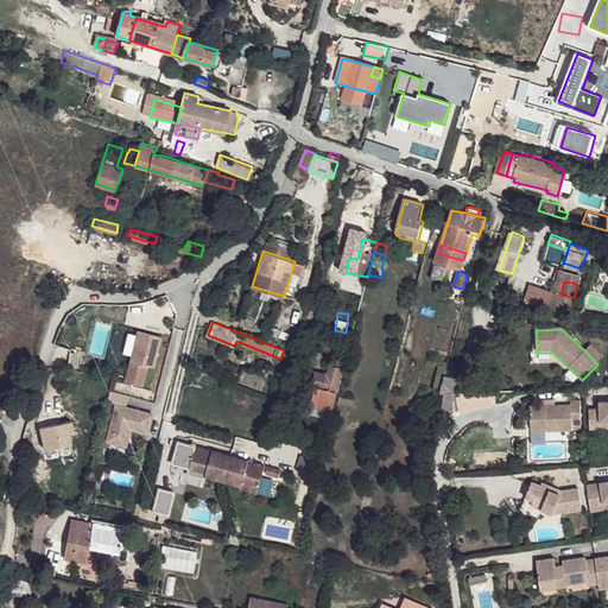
[(137,333),(124,382),(141,387),(146,366),(152,368),(160,337),(137,333)]
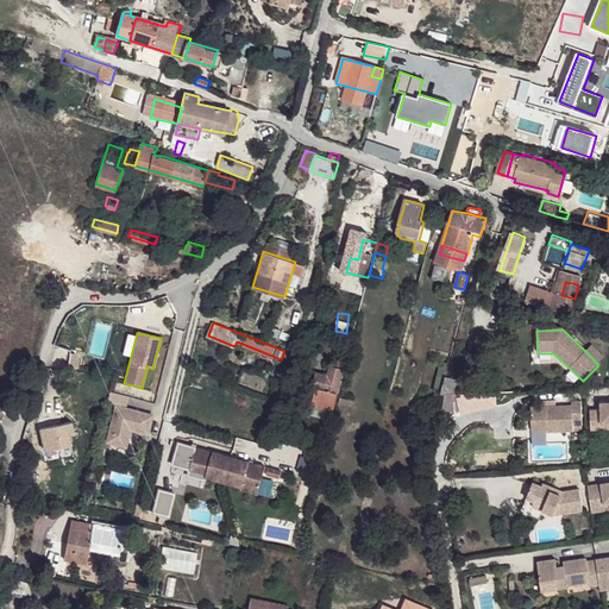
[(591,347),(586,352),(598,365),(604,359),(591,347)]
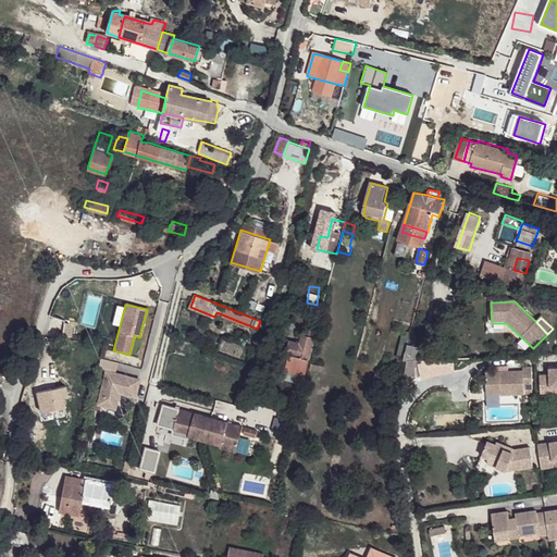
[(304,337),(302,337),(300,345),(291,342),(287,355),(289,356),(285,370),(304,374),(313,341),(312,339),(316,330),(307,327),(304,337)]
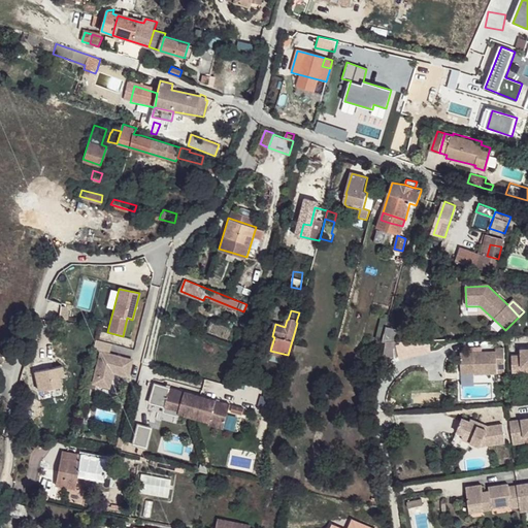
[(400,335),(386,332),(382,348),(385,347),(398,345),(400,335)]
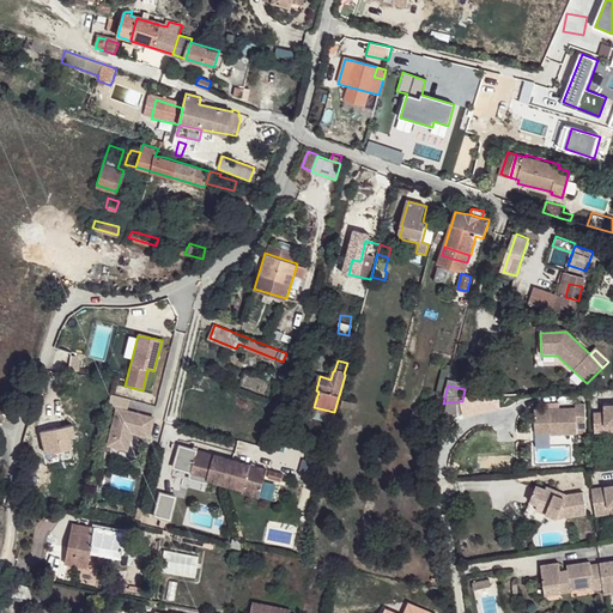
[(462,401),(447,402),(444,419),(460,422),(462,401)]
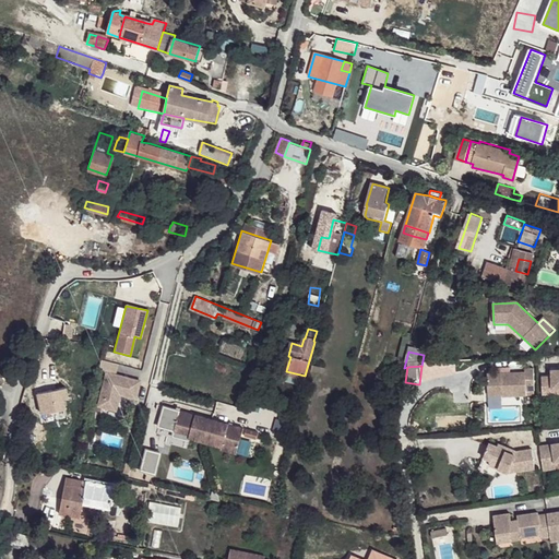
[(543,377),(543,393),(551,393),(551,387),(558,387),(558,368),(551,369),(551,376),(543,377)]
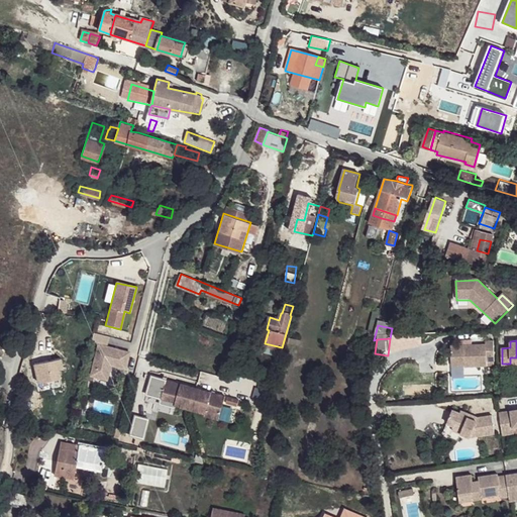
[(265,343),(263,350),(280,355),(282,347),(265,343)]
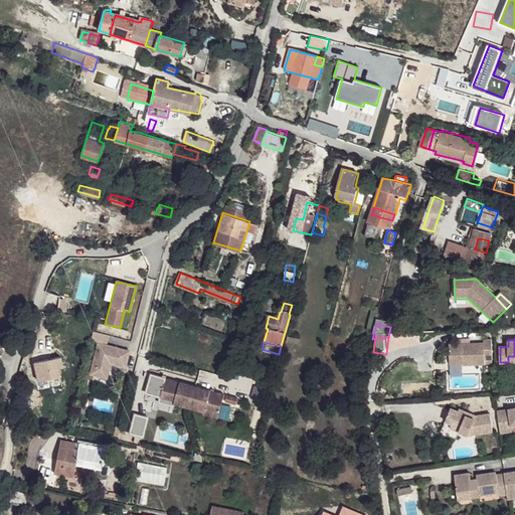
[(449,348),(450,367),(463,367),(464,368),(485,367),(484,363),(489,363),(488,343),(482,343),(483,346),(466,347),(457,347),(449,348)]
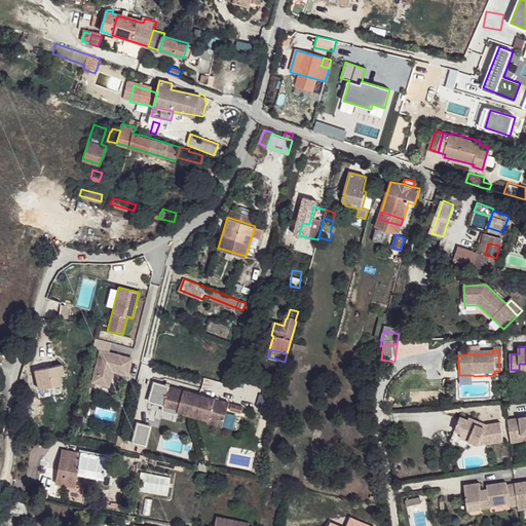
[(100,351),(91,383),(108,387),(112,372),(127,376),(130,359),(100,351)]
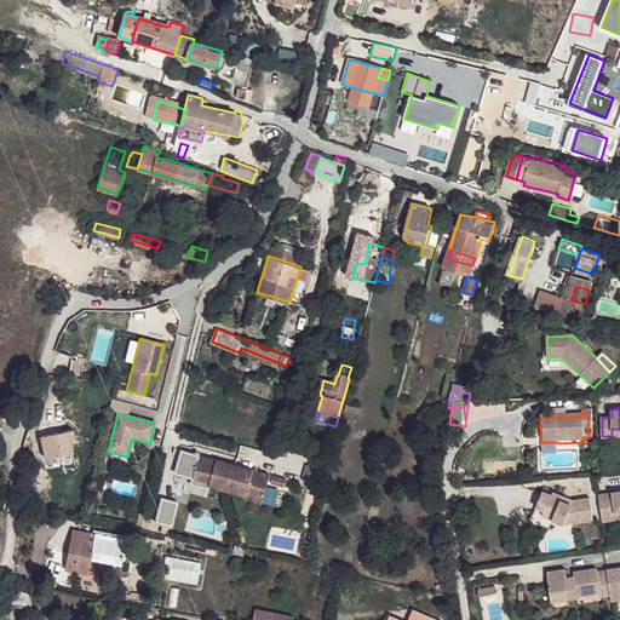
[(56,455),(73,452),(70,441),(75,440),(73,429),(40,436),(45,458),(47,458),(56,455)]
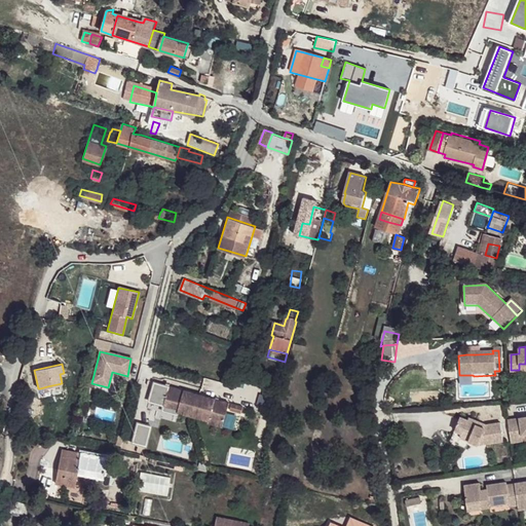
[(228,404),(167,387),(162,406),(177,410),(177,413),(208,421),(209,418),(223,422),(228,404)]
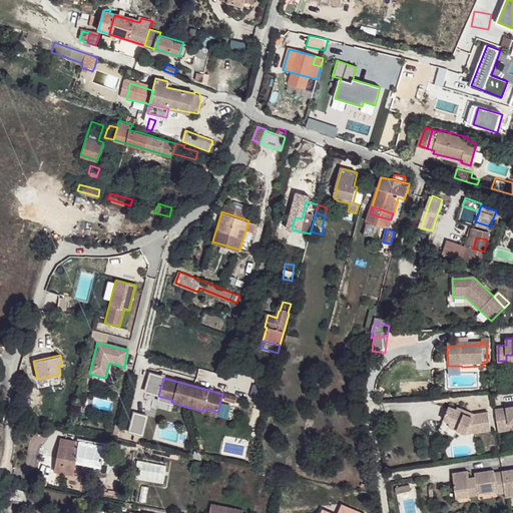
[(172,400),(158,396),(157,401),(171,405),(172,403),(172,400)]
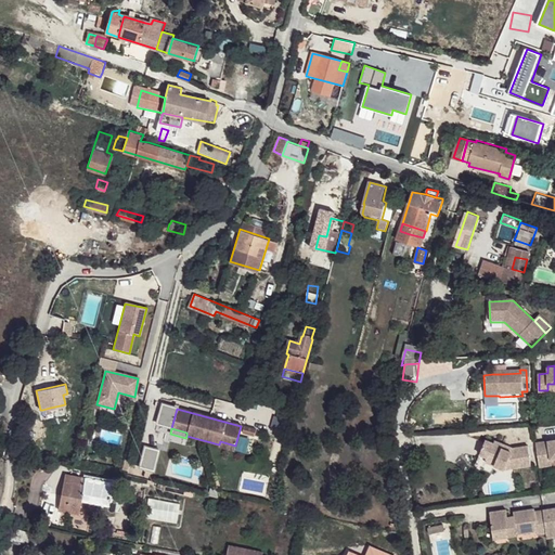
[(263,433),(250,428),(249,435),(262,439),(263,433)]
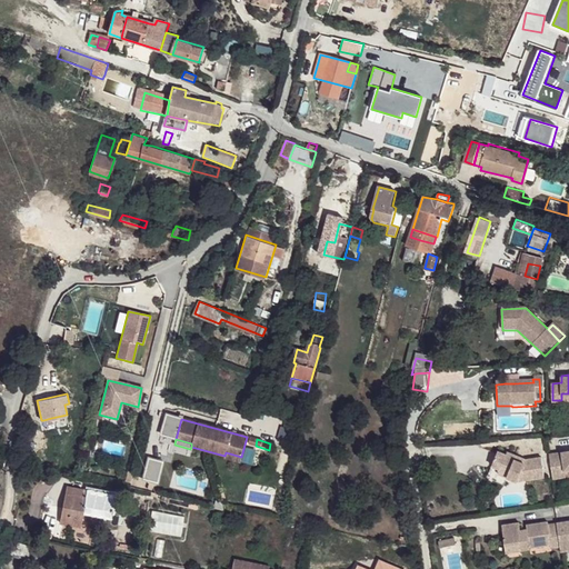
[(497,450),(491,465),(499,469),(508,472),(506,476),(517,481),(543,477),(540,457),(526,459),(525,462),(513,458),(516,455),(507,451),(506,453),(497,450)]
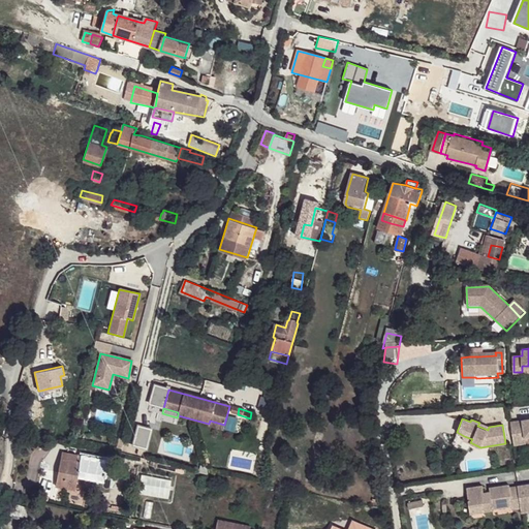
[(528,418),(509,421),(512,444),(526,442),(525,436),(528,435),(528,418)]
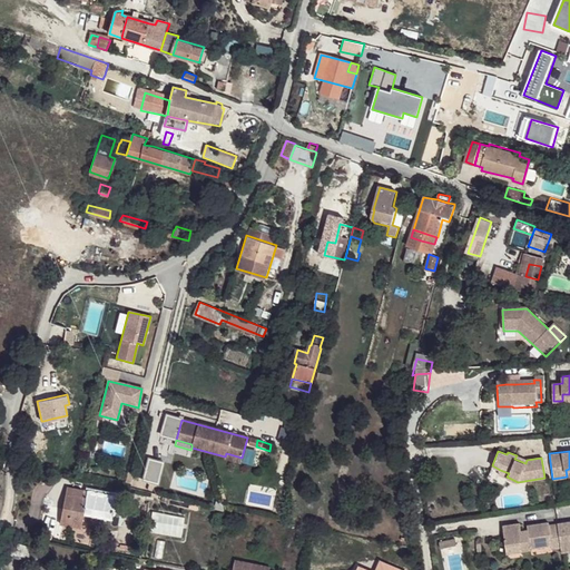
[(242,458),(226,453),(225,457),(224,459),(239,463),(242,458)]
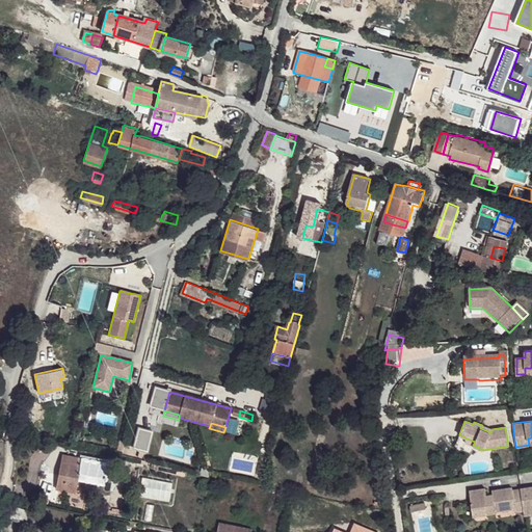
[(133,448),(149,450),(152,429),(137,426),(133,448)]
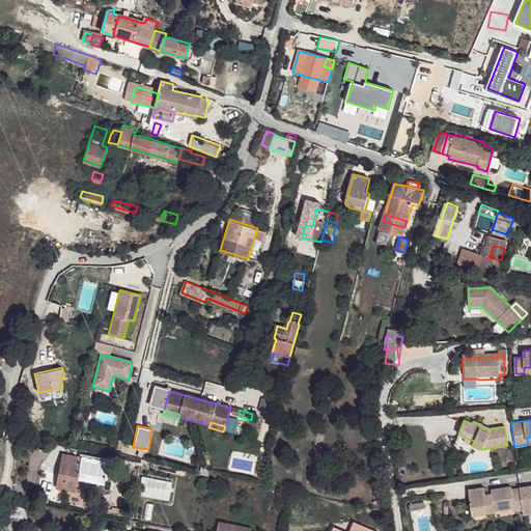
[(56,487),(76,491),(78,478),(84,480),(86,472),(105,475),(107,462),(62,453),(56,487)]
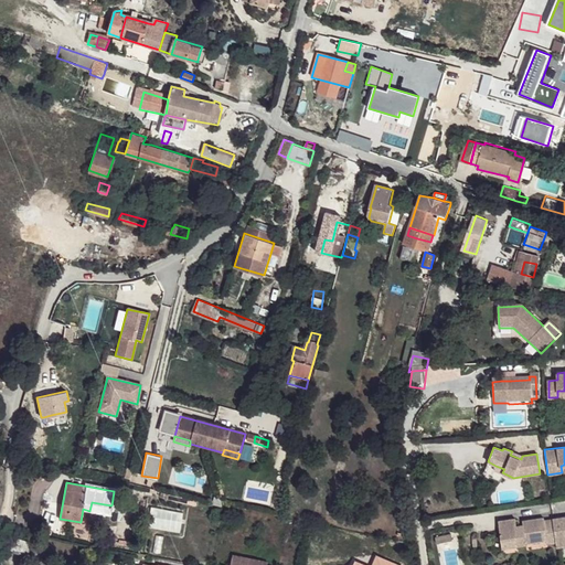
[(92,502),(89,511),(109,514),(112,505),(92,502)]
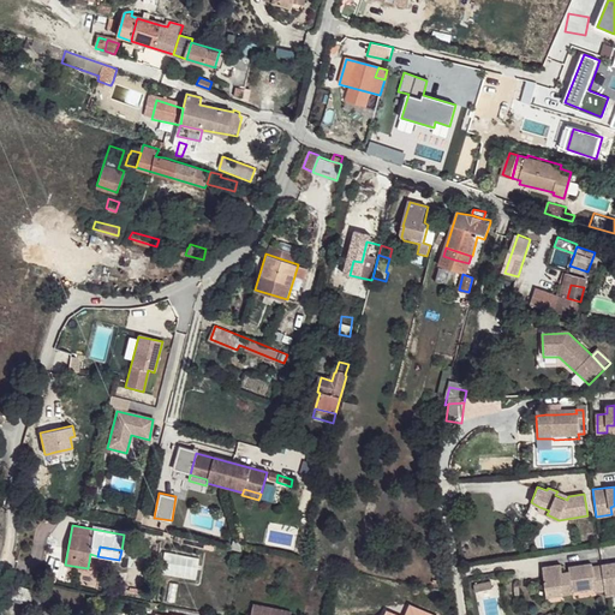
[(163,554),(163,574),(197,575),(197,554),(163,554)]
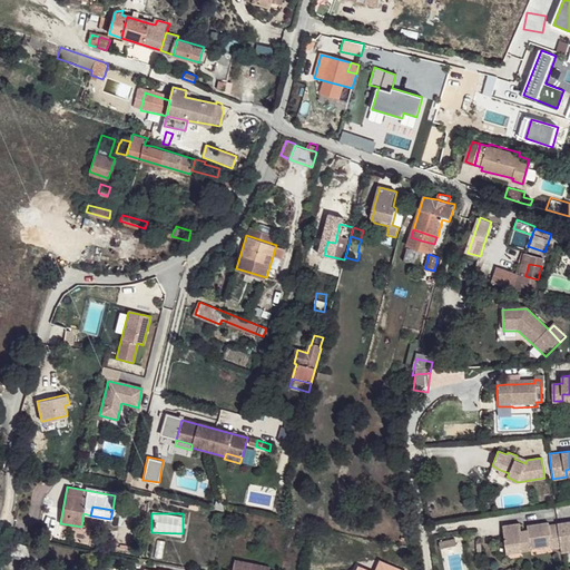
[(503,526),(505,548),(521,546),(522,552),(531,550),(531,548),(551,546),(552,550),(561,548),(562,553),(569,551),(569,521),(558,523),(558,524),(549,526),(549,522),(527,526),(528,530),(529,534),(520,536),(519,532),(521,531),(520,523),(503,526)]
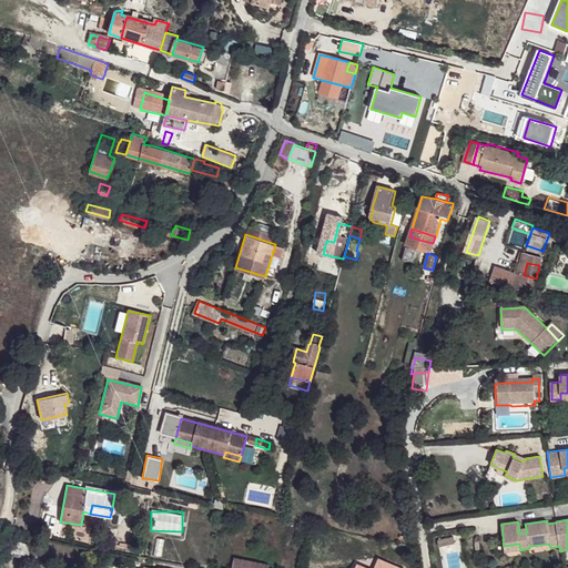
[(70,541),(89,545),(91,531),(72,527),(70,541)]
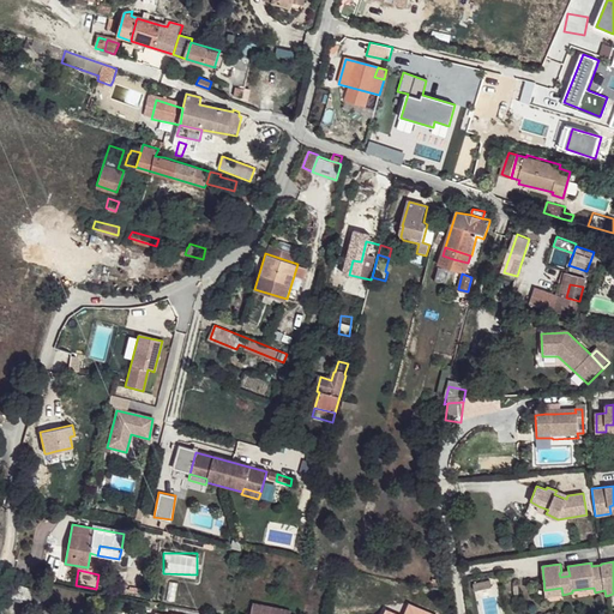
[(169,581),(164,600),(174,601),(178,583),(169,581)]
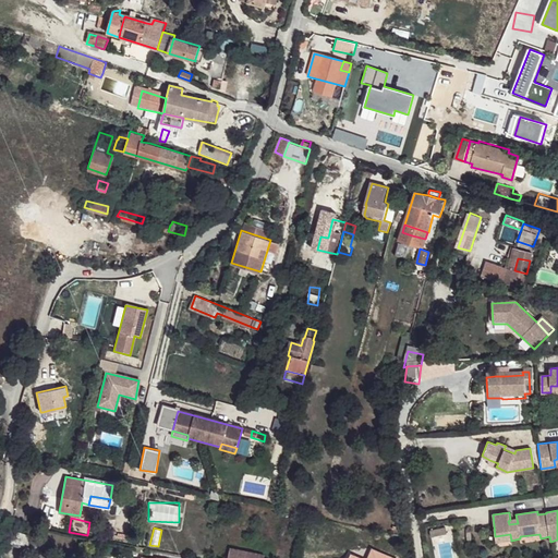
[(25,546),(27,531),(20,530),(19,533),(16,545),(25,546)]
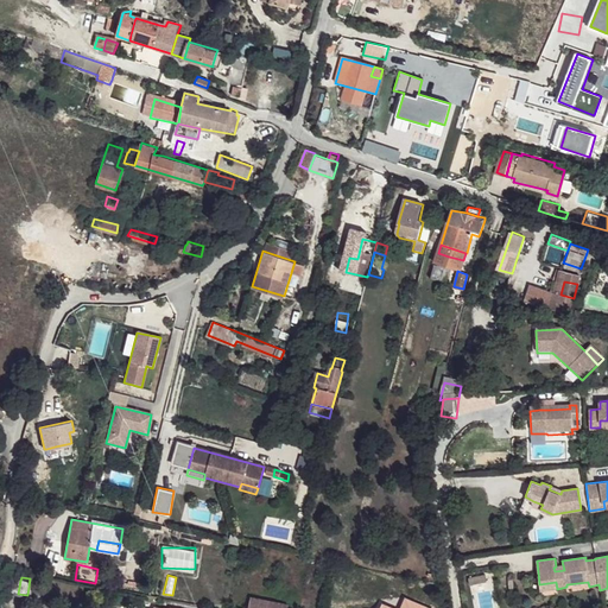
[(18,594),(20,581),(13,580),(11,593),(18,594)]
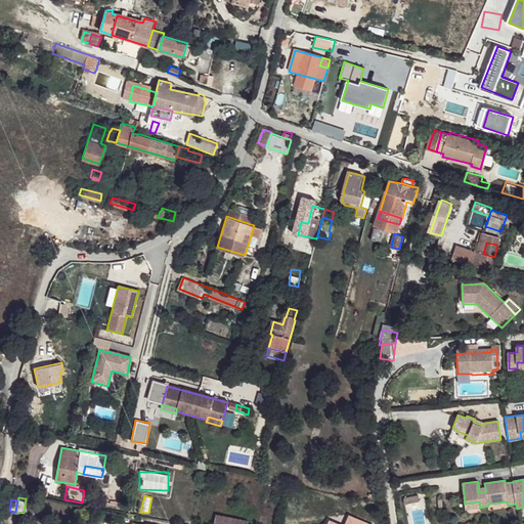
[(204,523),(249,523),(250,521),(217,515),(214,523),(207,523),(205,523),(204,523)]
